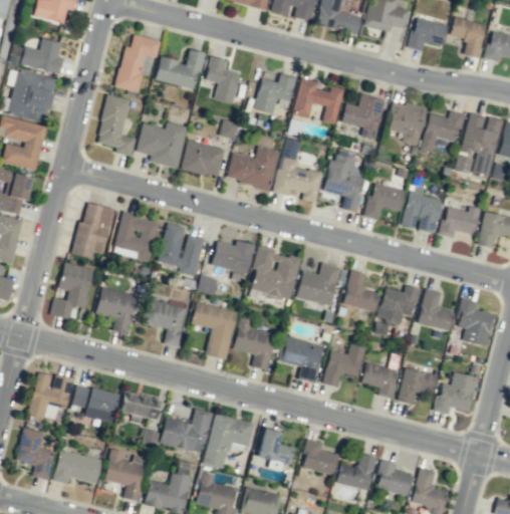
[(0,0),(0,23),(2,17),(9,19),(11,19),(17,0),(0,0)]
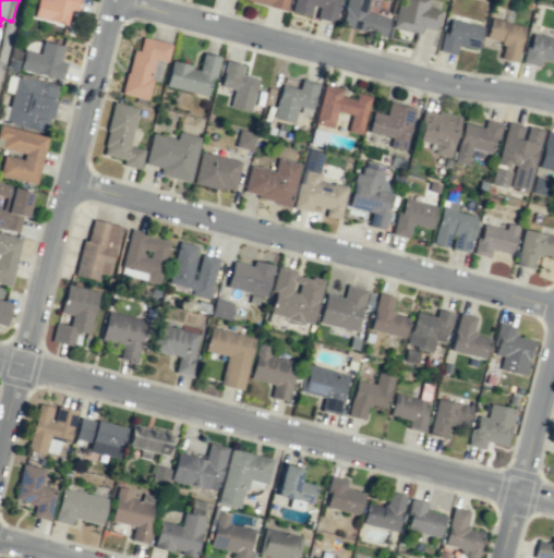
[(40,0),(37,16),(70,24),(73,10),(80,12),(82,0),(40,0)]
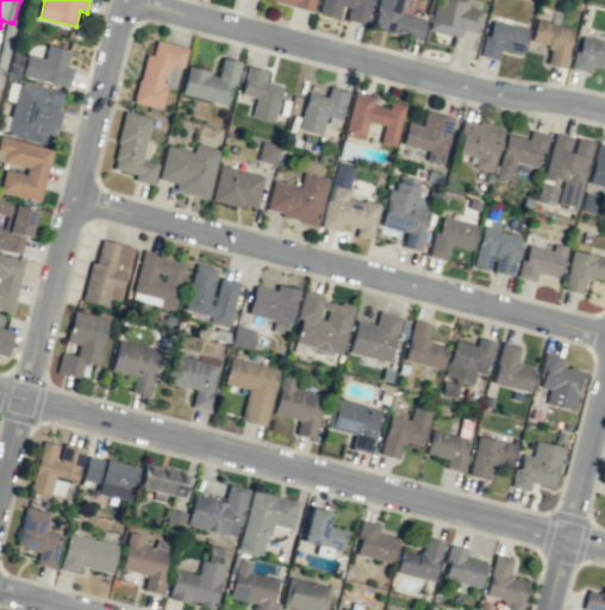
[(272,0),(316,11),(318,0),(272,0)]
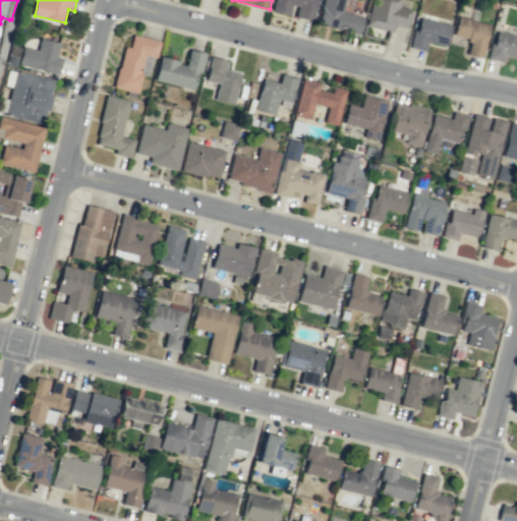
[(347,0),(326,0),(321,23),(362,34),(366,15),(345,11),(347,0)]
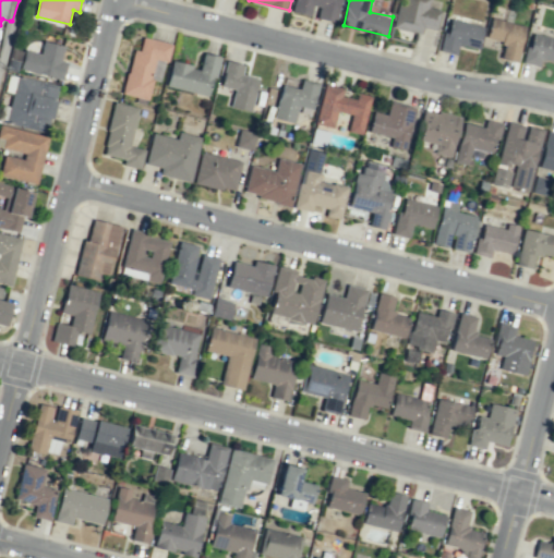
[(444,11),(431,8),(432,0),(401,0),(396,27),(424,34),(425,27),(440,29),(444,11)]
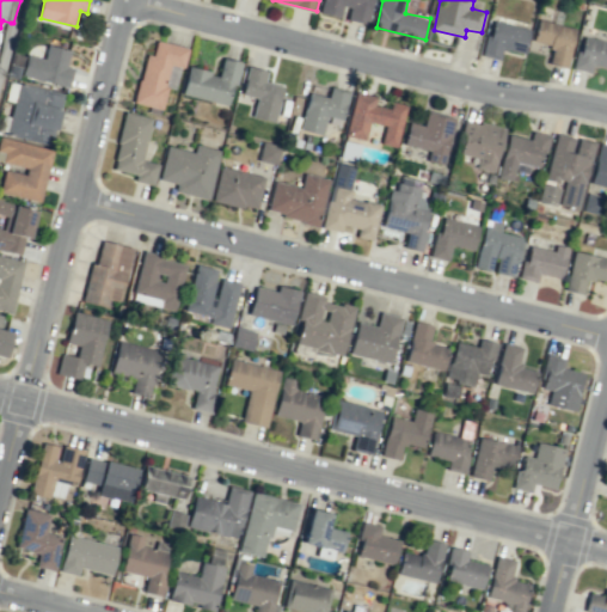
[(570,68),(578,28),(540,19),(537,42),(556,46),(552,65),(570,68)]
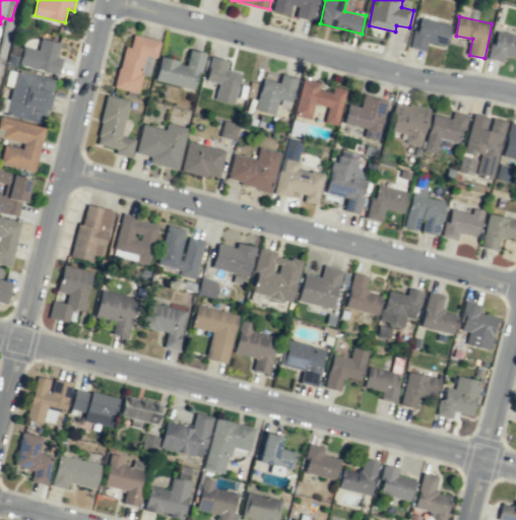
[(427,51),(429,42),(448,46),(453,24),(421,17),(413,48),(427,51)]
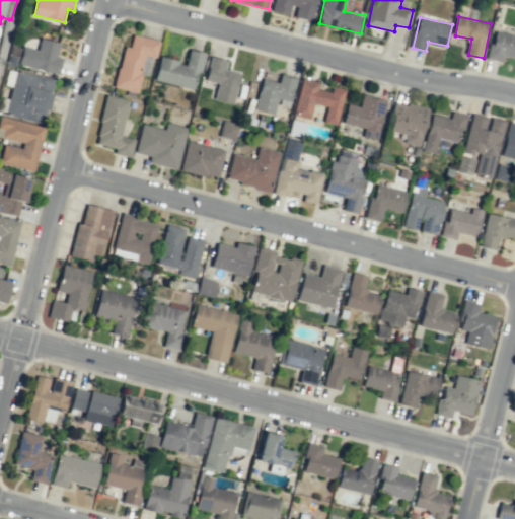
[(514,34),(497,30),(490,58),(503,62),(505,55),(514,57),(514,34)]
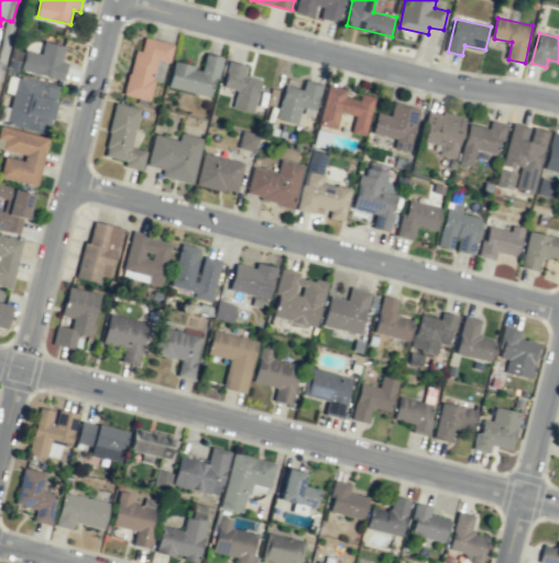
[(176,44),(146,37),(143,52),(136,50),(127,95),(152,100),(156,80),(163,81),(167,62),(172,63),(176,44)]
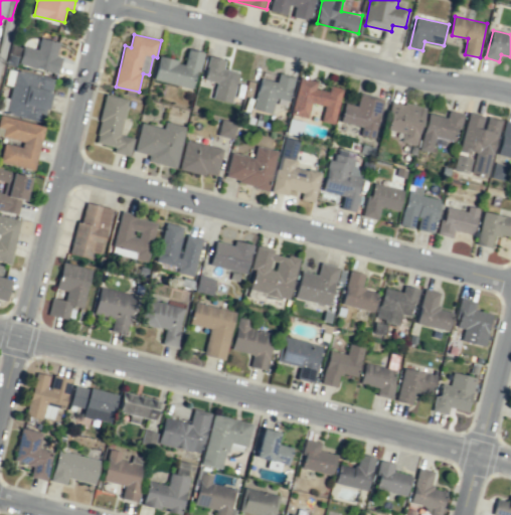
[(39,49),(25,45),(21,64),(60,73),(64,57),(58,56),(62,42),(42,37),(39,49)]
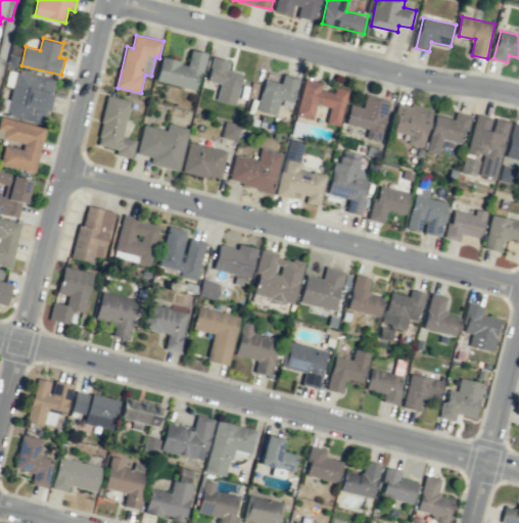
[(163,57),(157,81),(199,90),(207,52),(193,49),(190,63),(163,57)]
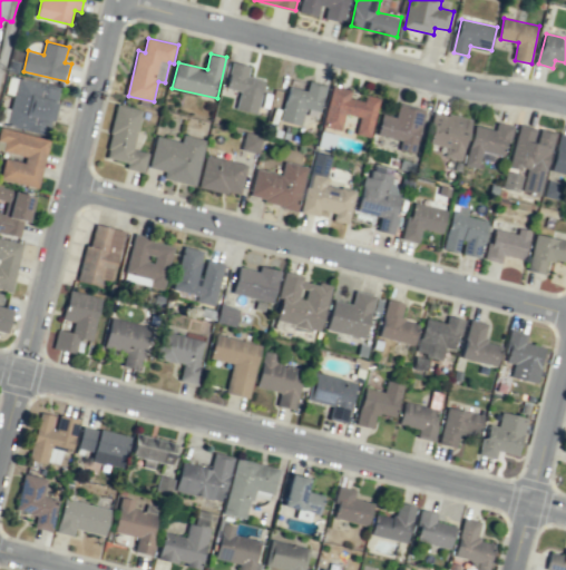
[(228,88),(242,91),(237,109),(259,114),(266,79),(250,76),(252,66),(234,62),(228,88)]
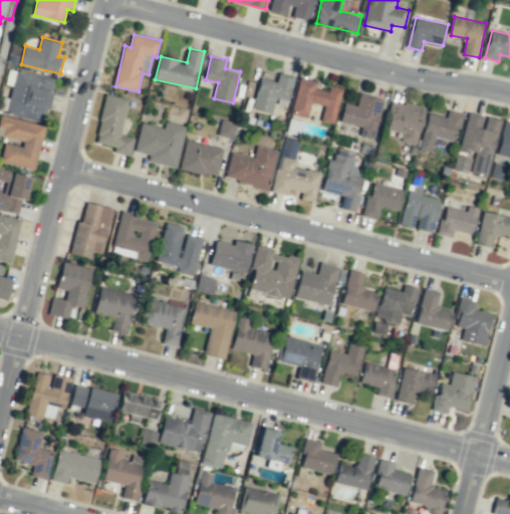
[(8,113),(47,121),(56,78),(17,69),(8,113)]
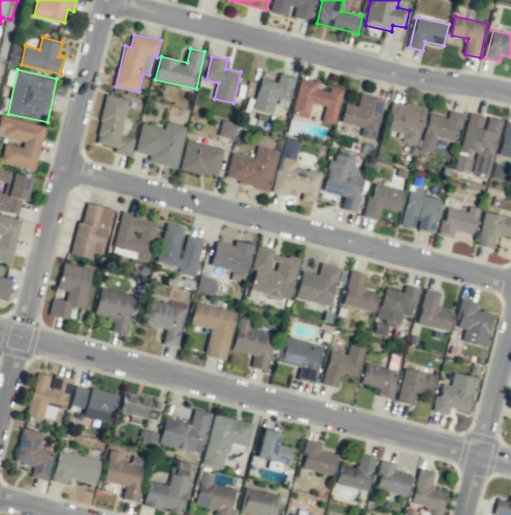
[(274,113),(278,98),(291,101),(297,76),(281,73),(279,81),(262,78),(256,109),(274,113)]
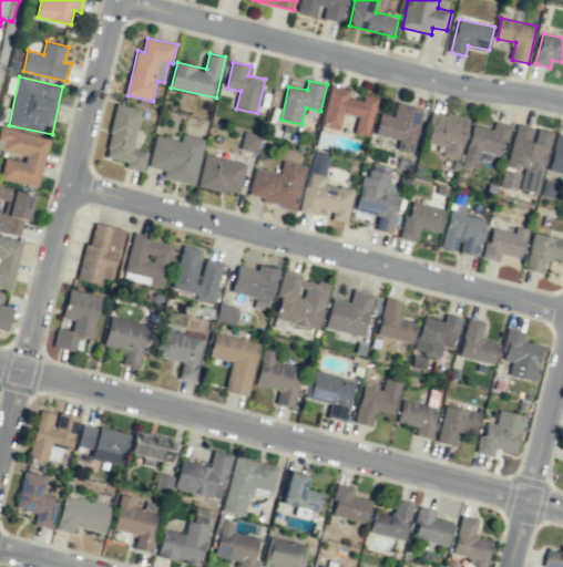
[(324,125),(341,130),(345,113),(360,116),(356,133),(370,136),(379,98),(365,94),(364,101),(349,98),(351,90),(333,85),(324,125)]
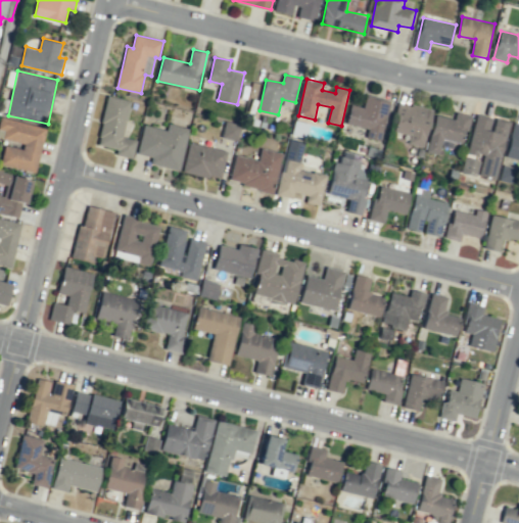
[(125,137),(133,101),(109,95),(98,144),(119,149),(118,154),(135,158),(139,140),(125,137)]
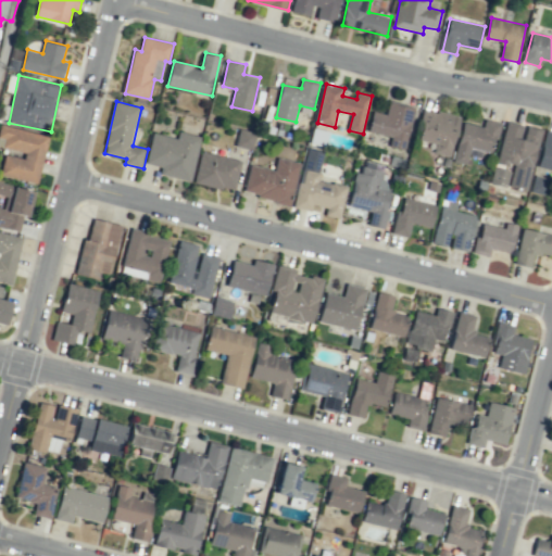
[(371,131),(393,136),(391,147),(406,150),(416,106),(391,101),(388,114),(375,111),(371,131)]
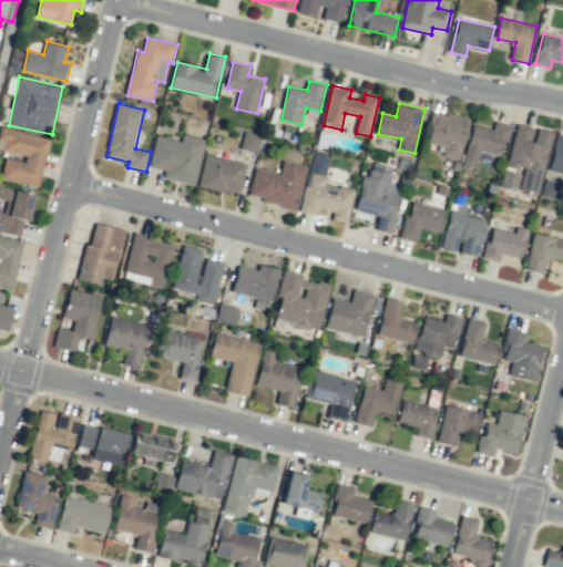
[(471,120),(436,111),(428,143),(446,147),(443,155),(461,160),(471,120)]
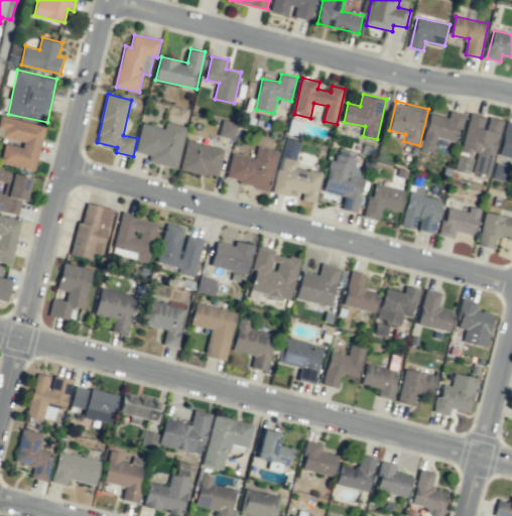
[(423,150),(435,152),(438,137),(460,141),(466,114),(452,111),(450,118),(430,113),(423,150)]
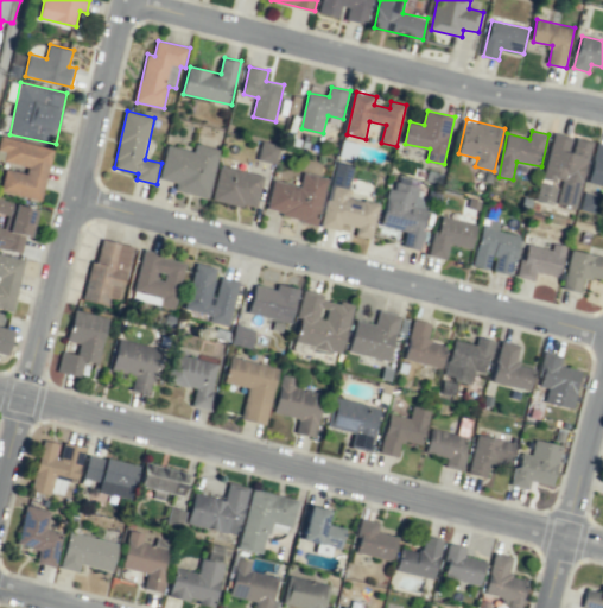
[(594,140),(576,137),(556,132),(546,178),(564,182),(559,203),(579,208),(594,140)]
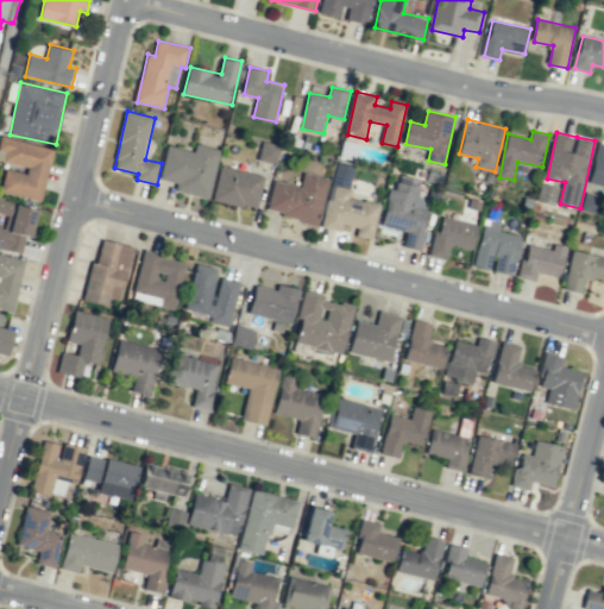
[(43,201),(55,149),(2,137),(0,146),(0,150),(7,152),(5,161),(29,167),(27,174),(7,169),(2,192),(43,201)]
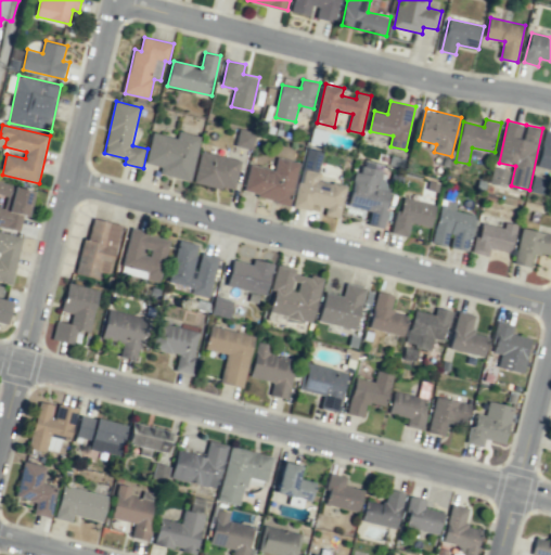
[(238,146),(254,149),(257,131),(241,129),(238,146)]
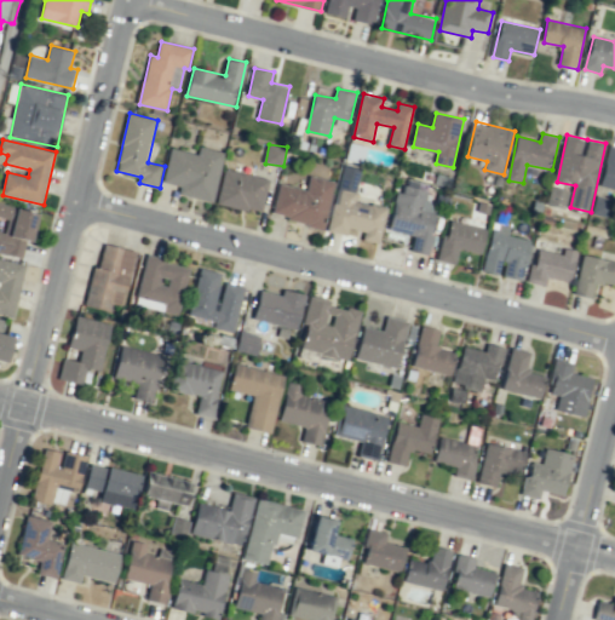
[(614,144),(611,144),(601,185),(614,189),(614,144)]
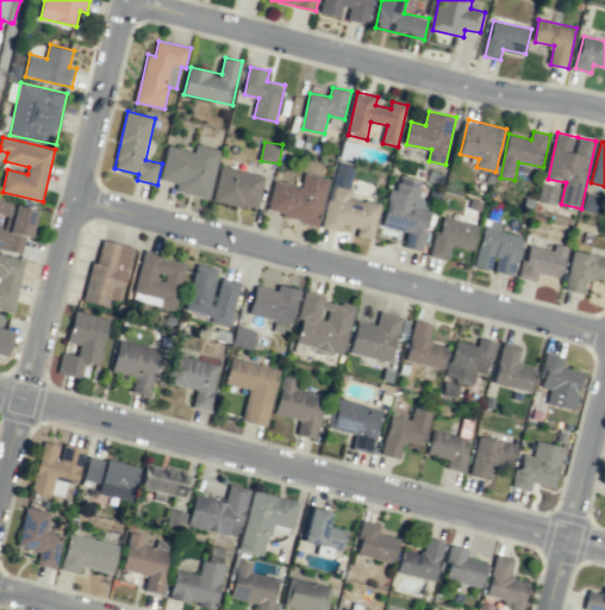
[(162,179),(179,182),(178,192),(212,198),(222,149),(198,144),(197,151),(169,145),(162,179)]
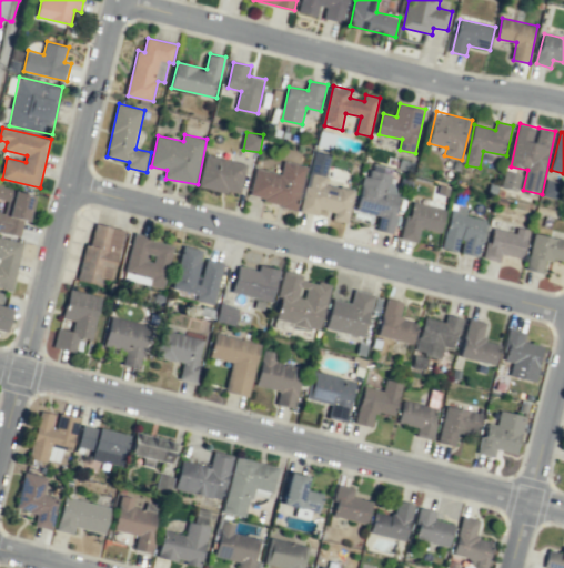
[(200,185),(241,195),(249,164),(208,154),(200,185)]
